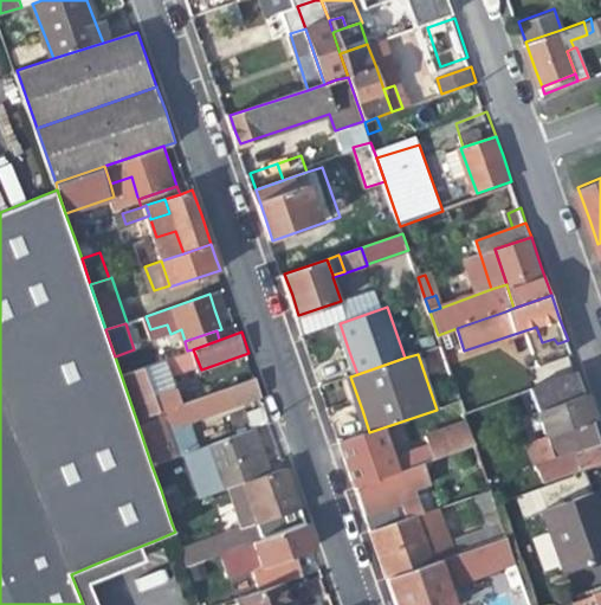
[(182,403),(178,388),(167,359),(121,374),(136,419),(161,411),(182,403)]
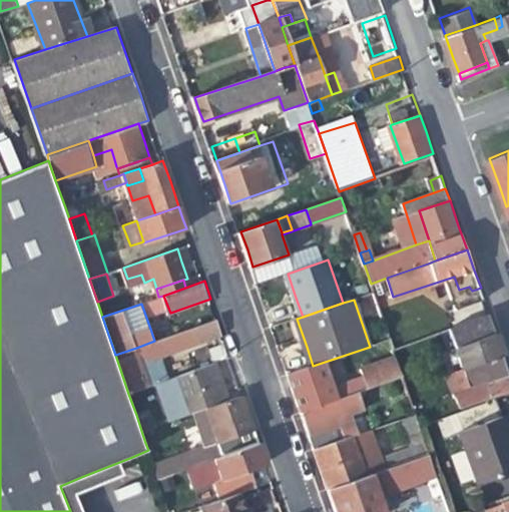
[(452,329),(458,347),(462,360),(465,368),(504,355),(497,336),(490,315),(452,329)]
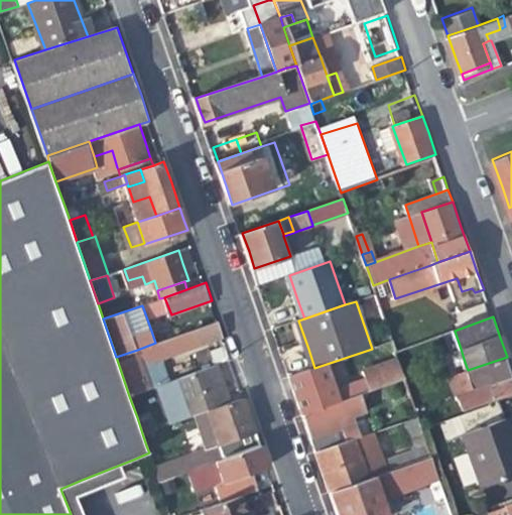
[(159,360),(224,337),(222,330),(219,320),(155,343),(137,350),(116,357),(129,396),(151,388),(143,366),(159,360)]
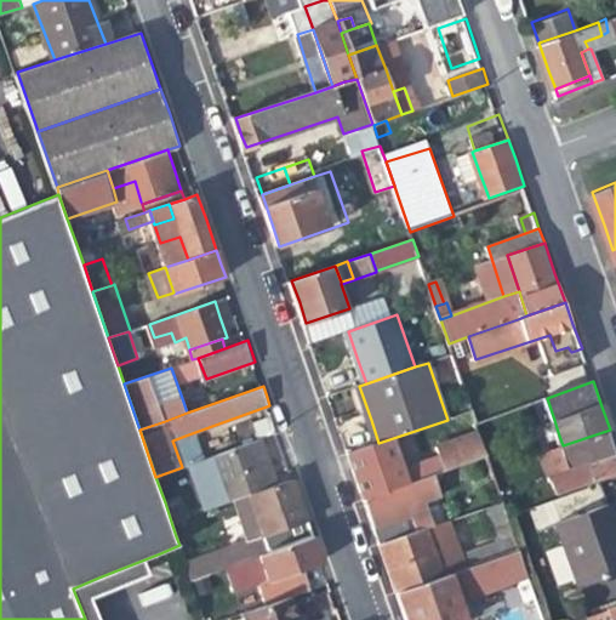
[(552,437),(559,436),(554,420),(547,422),(552,437)]
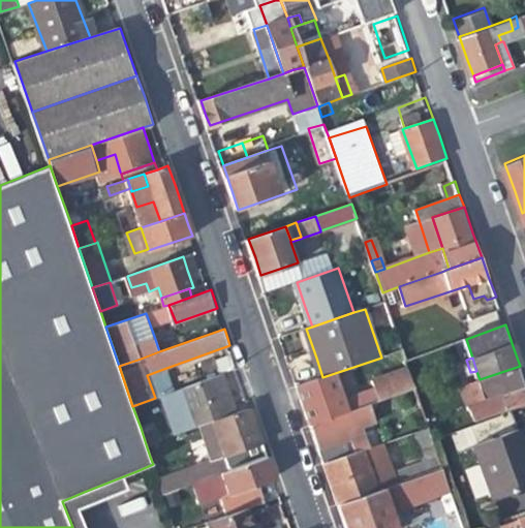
[(486,400),(470,405),(476,421),(498,413),(499,416),(524,407),(524,377),(520,366),(480,379),(486,400)]
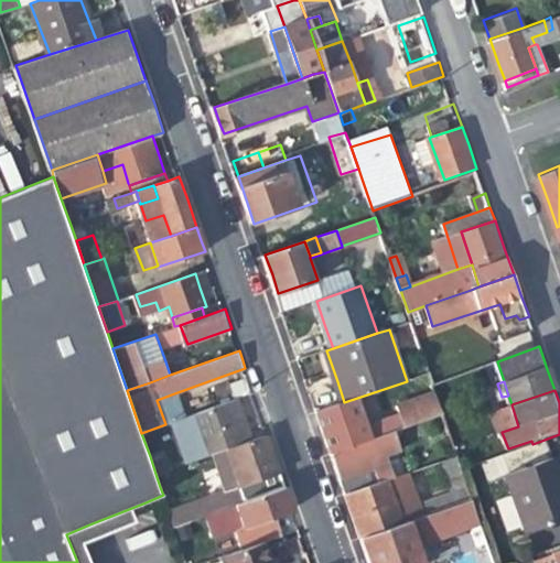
[(369,425),(357,398),(344,402),(319,410),(326,431),(333,452),(395,431),(443,414),(435,391),(400,402),(404,414),(369,425)]
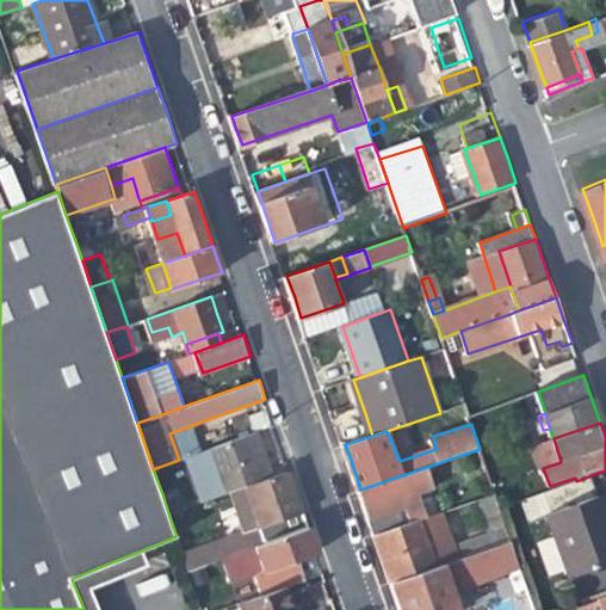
[(199,453),(189,426),(169,433),(179,460),(187,456),(199,453)]
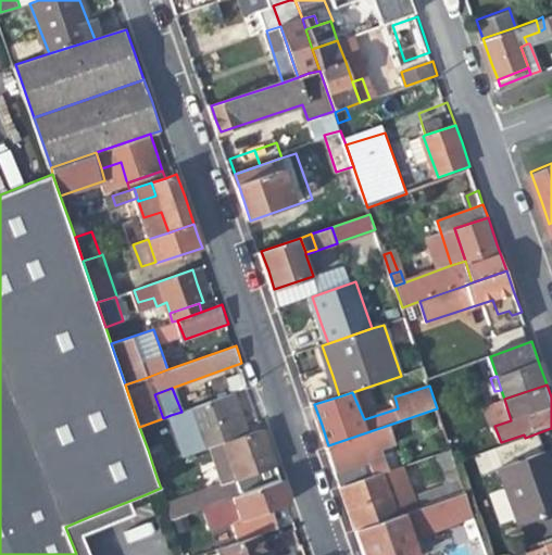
[(234,392),(182,412),(171,415),(185,456),(224,442),(249,433),(240,412),(234,392)]
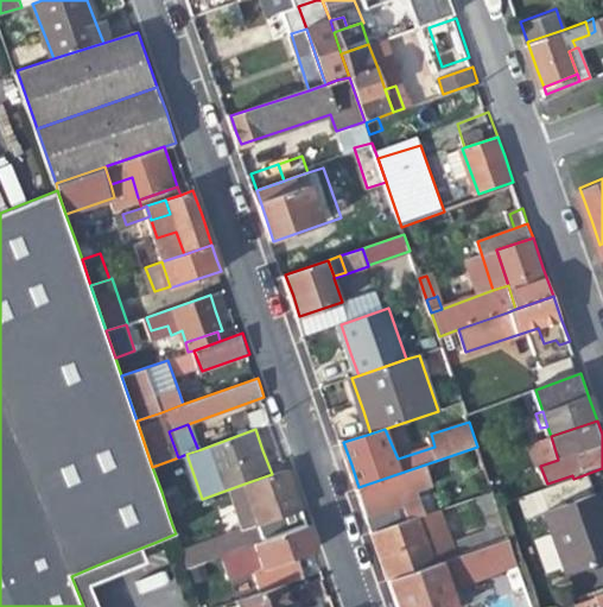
[(533,442),(540,466),(558,460),(551,436),(533,442)]
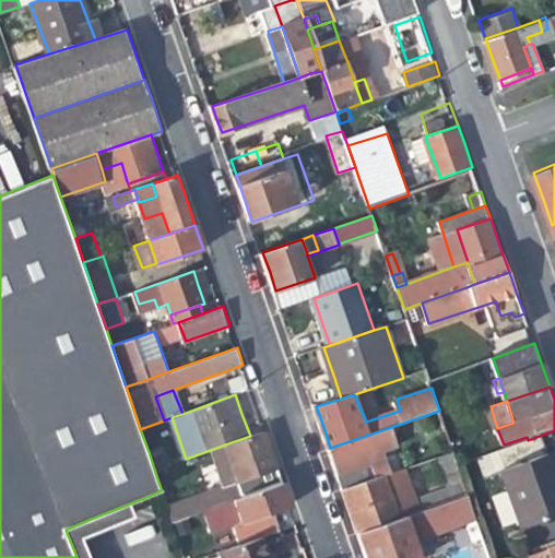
[(399,447),(391,427),(330,448),(337,466),(345,490),(378,479),(387,476),(392,474),(387,459),(377,462),(375,455),(399,447)]
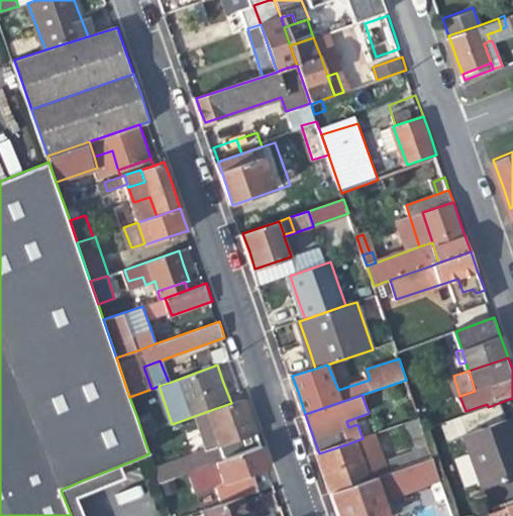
[(208,411),(220,446),(258,433),(251,415),(245,398),(231,403),(208,411)]
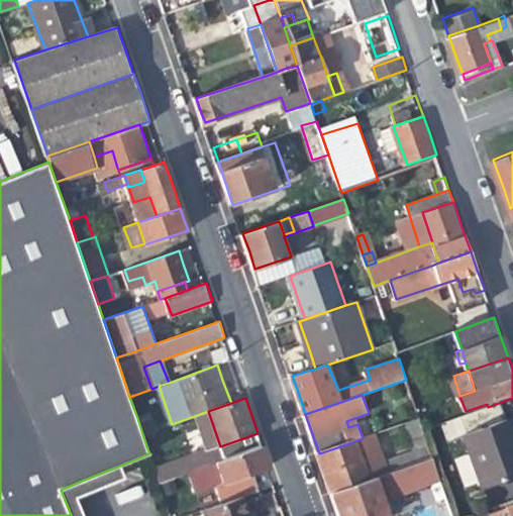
[(152,412),(137,418),(142,434),(158,429),(152,412)]
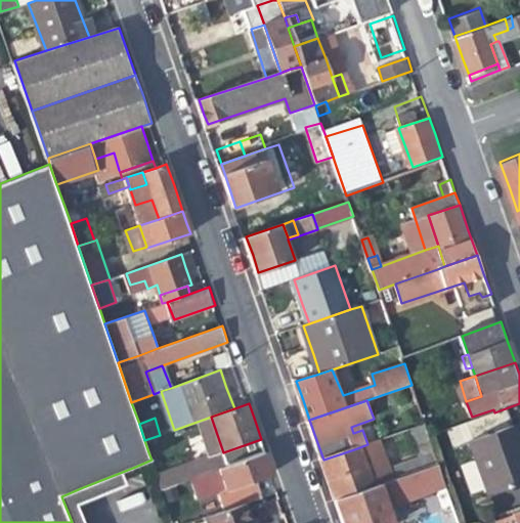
[(470,440),(477,459),(483,458),(496,492),(519,483),(519,438),(514,424),(470,440)]
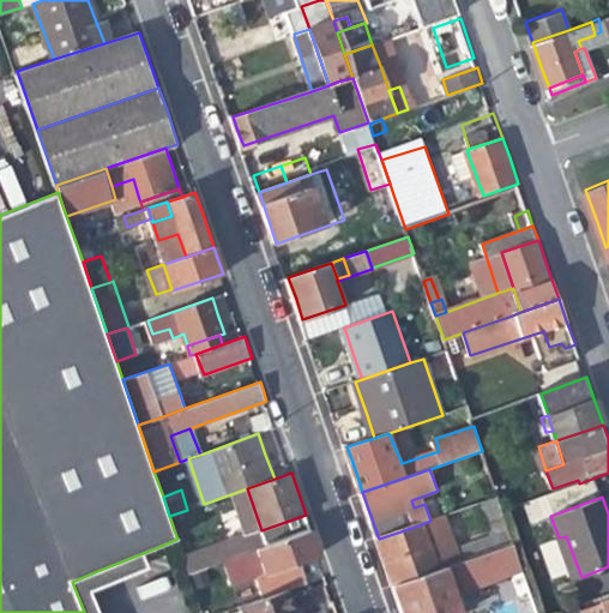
[(494,540),(436,559),(440,570),(446,569),(514,545),(502,510),(499,498),(481,504),(494,540)]
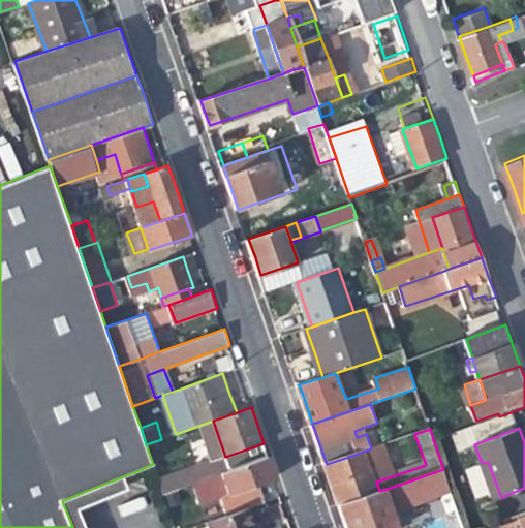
[(161,439),(146,444),(150,457),(159,454),(166,452),(162,438),(161,439)]
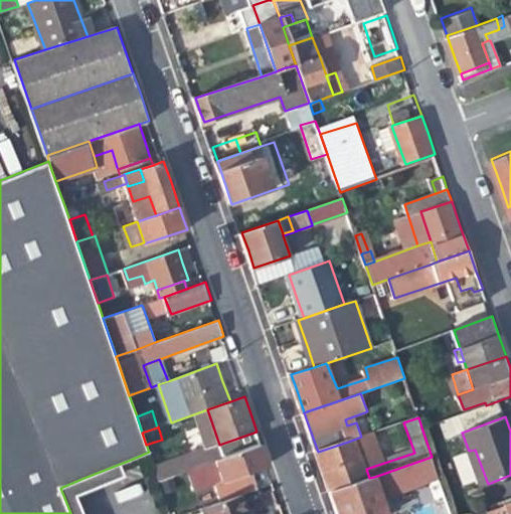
[(219,445),(223,457),(262,445),(257,432),(219,445)]
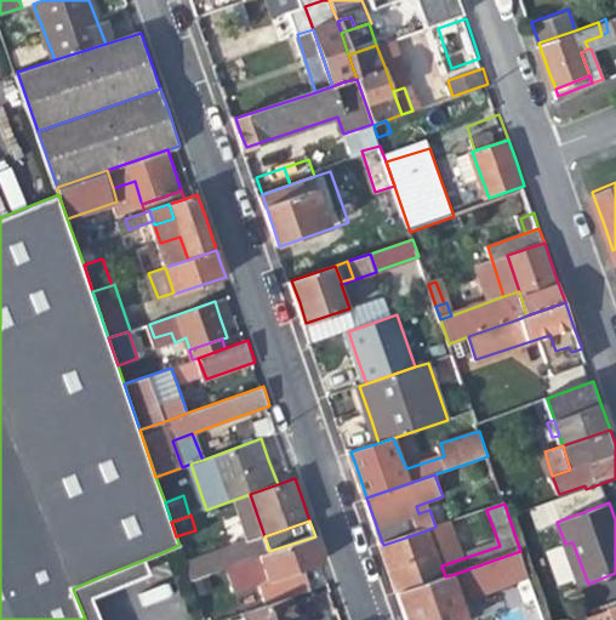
[(435,527),(429,529),(433,538),(446,533),(444,524),(435,527)]
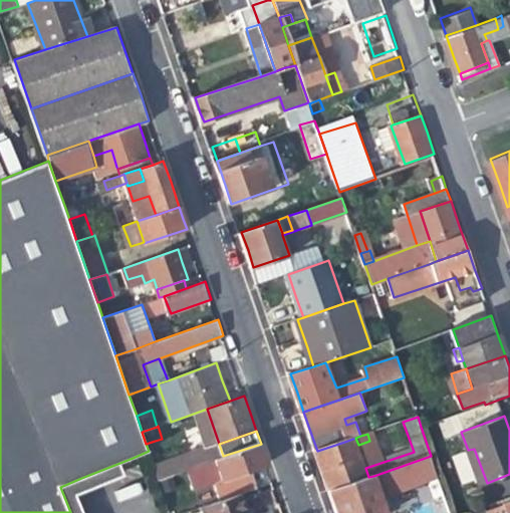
[(365,468),(358,445),(355,438),(347,441),(317,451),(325,475),(330,491),(368,477),(365,468)]
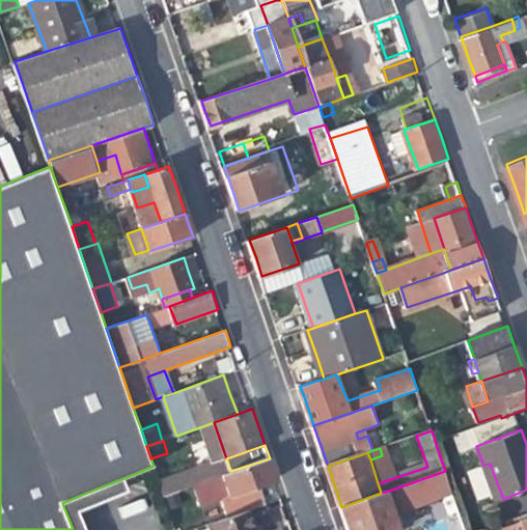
[(161,461),(160,455),(150,458),(153,464),(161,461)]
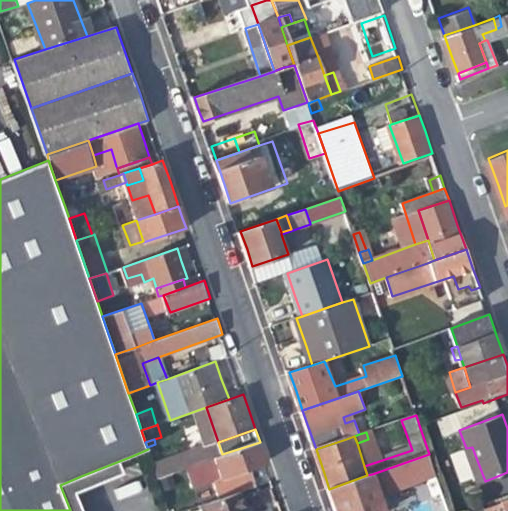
[(190,466),(216,457),(222,454),(218,442),(179,454),(183,468),(190,466)]
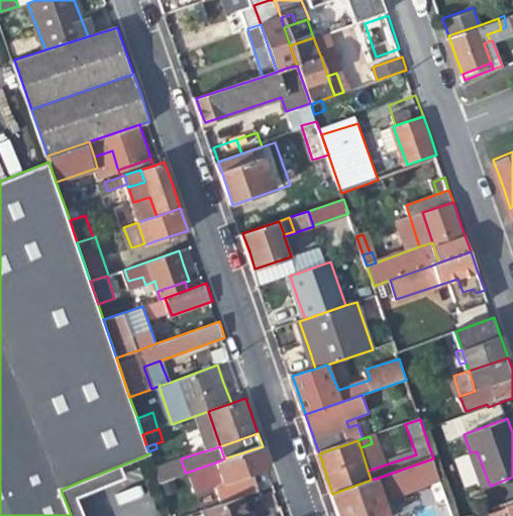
[(242,477),(270,467),(266,456),(263,446),(224,458),(218,461),(192,471),(198,490),(217,483),(223,503),(245,496),(248,494),(242,477)]
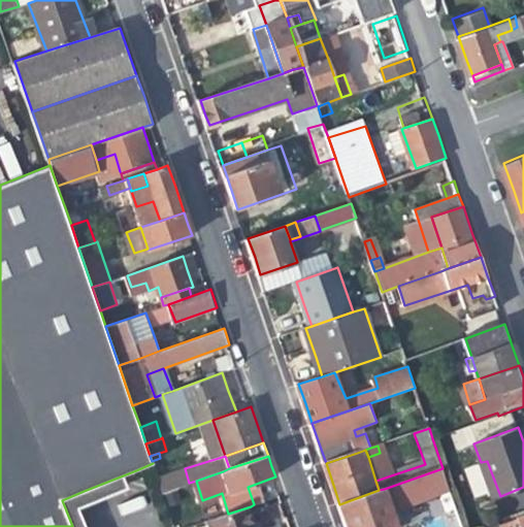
[(494,499),(500,496),(487,461),(481,462),(494,499)]
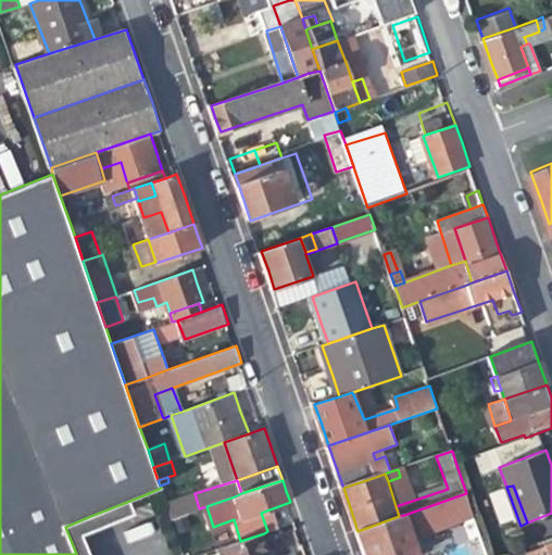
[(173,517),(199,508),(195,493),(165,503),(171,518),(173,517)]
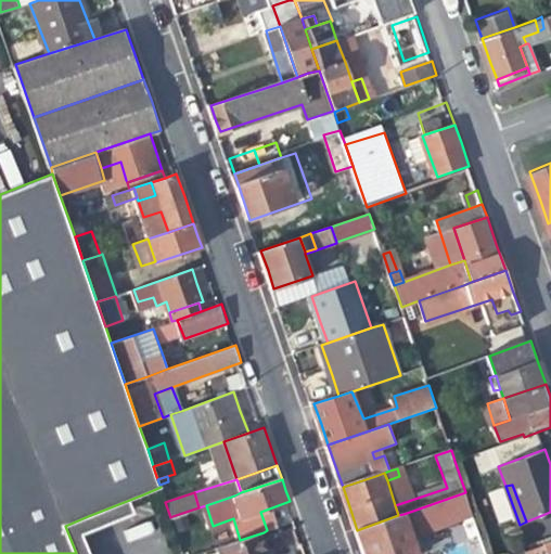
[(474,515),(465,492),(404,514),(411,537),(474,515)]
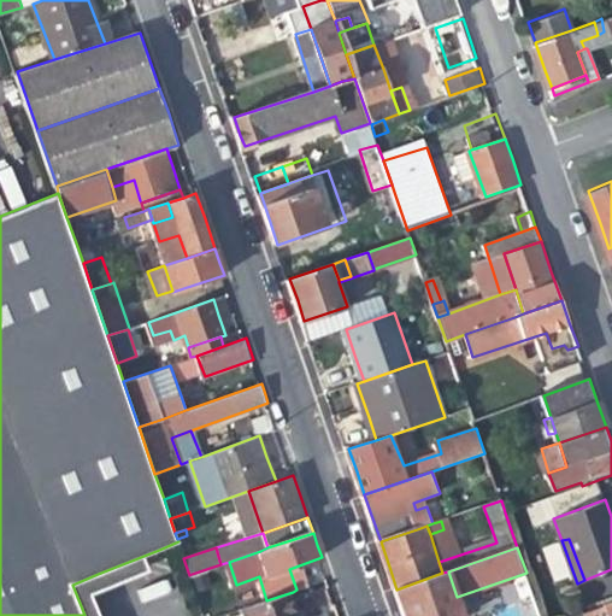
[(159,550),(98,574),(100,576),(109,579),(117,580),(128,579),(134,578),(142,573),(151,565),(156,558),(159,550)]
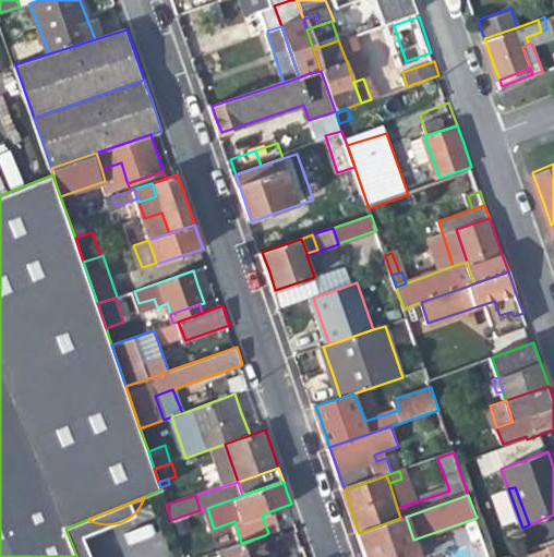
[(419,556),(413,540),(406,517),(400,518),(359,533),(366,556),(419,556)]
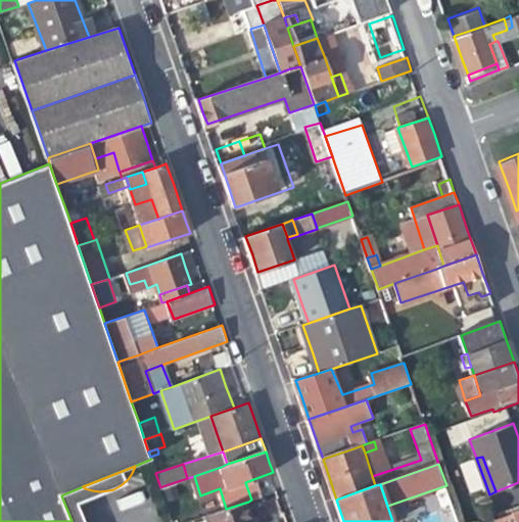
[(206,521),(254,521),(248,502),(226,509),(206,515),(204,516),(206,521)]
